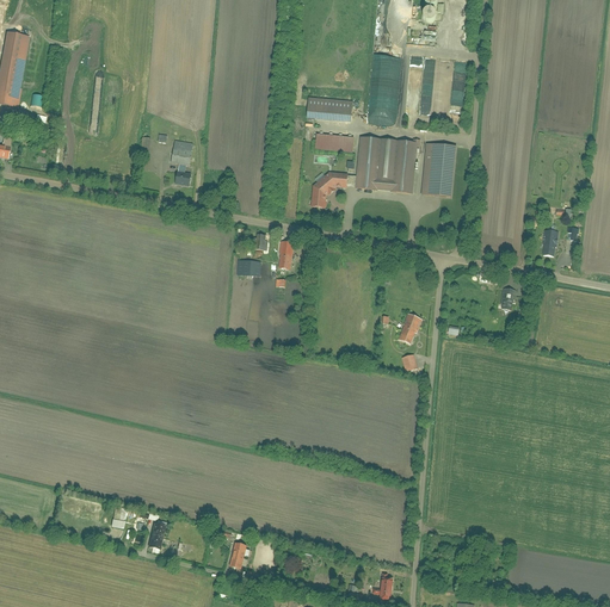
[(432,11),(431,10),(429,8),(426,8),(424,8),(423,10),(421,12),(420,14),(420,17),(421,18),(423,20),(425,22),(426,22),(429,22),(431,20),(433,19),(433,17),(433,14),(433,13),(432,11)]
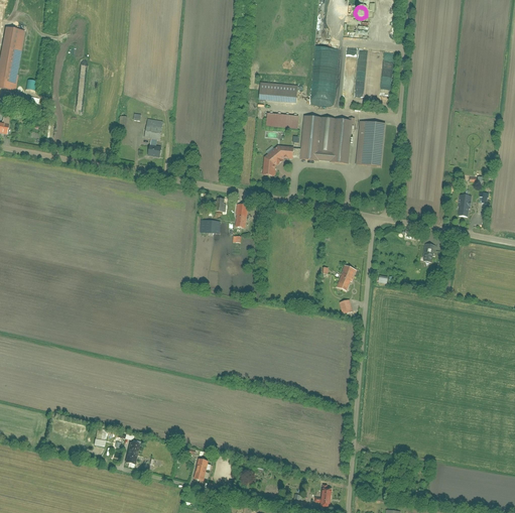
[(261,81),(259,99),(297,102),(298,84),(261,81)]
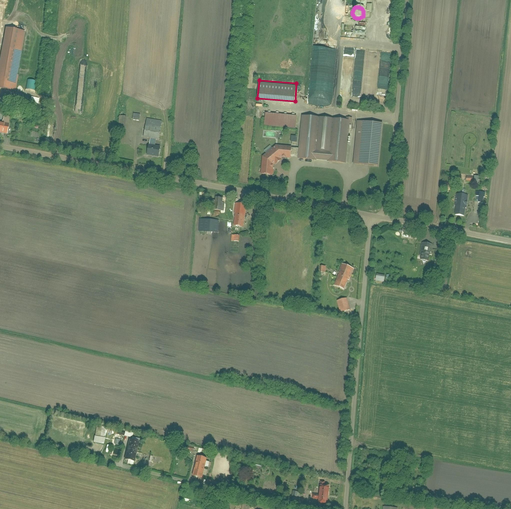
[(10,110),(4,108),(1,122),(0,122),(0,131),(6,133),(8,123),(7,123),(10,110)]
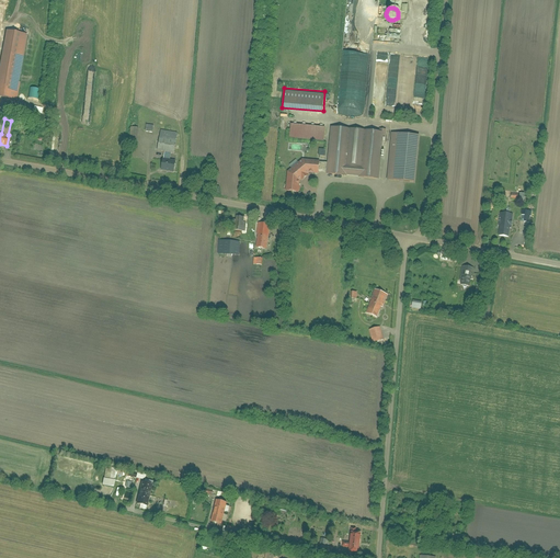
[(290,121),(288,136),(323,139),(324,124),(290,121)]
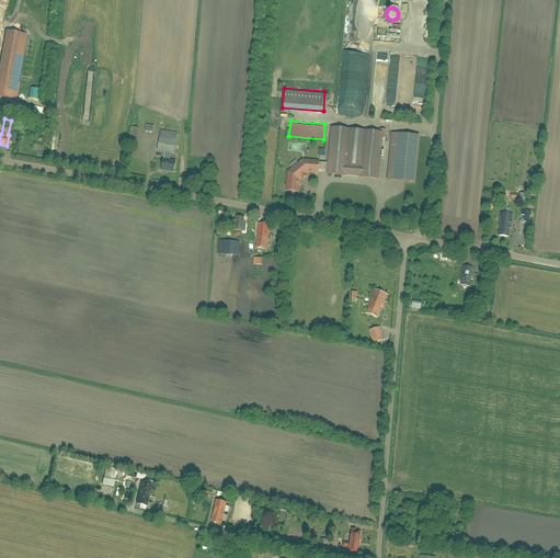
[(330,125),(326,173),(378,178),(383,129),(330,125)]
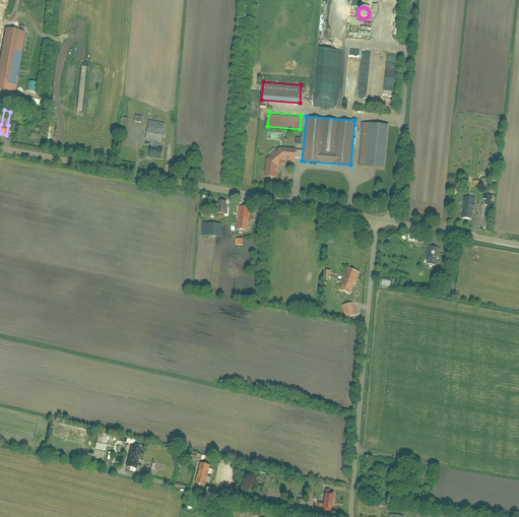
[(156,148),(158,140),(161,140),(165,122),(149,119),(146,137),(152,138),(149,155),(160,157),(161,149),(156,148)]
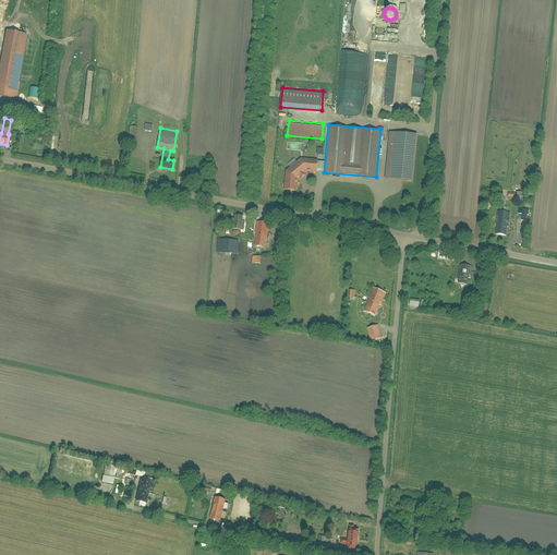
[(389,131),(385,178),(412,180),(416,133),(389,131)]
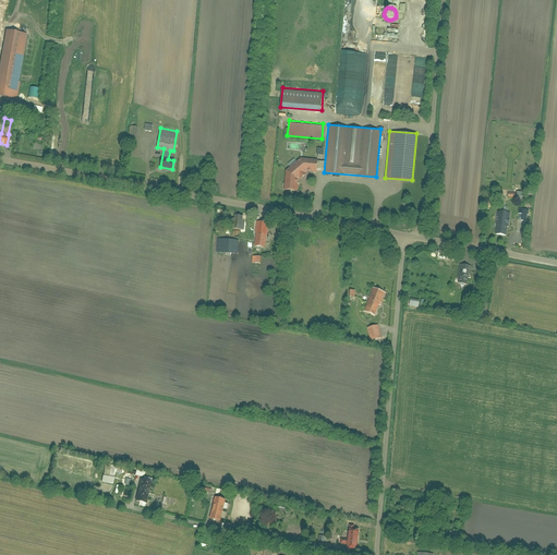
[(285,169),(283,188),(297,189),(298,177),(305,169),(317,171),(319,158),(301,157),(285,169)]
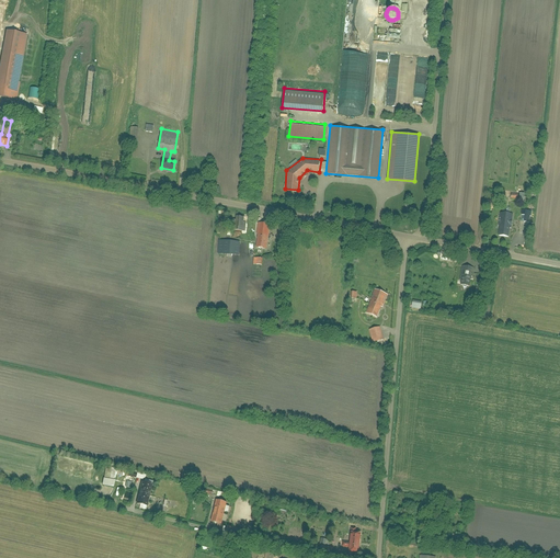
[(521,207),(518,219),(528,220),(529,208),(521,207)]
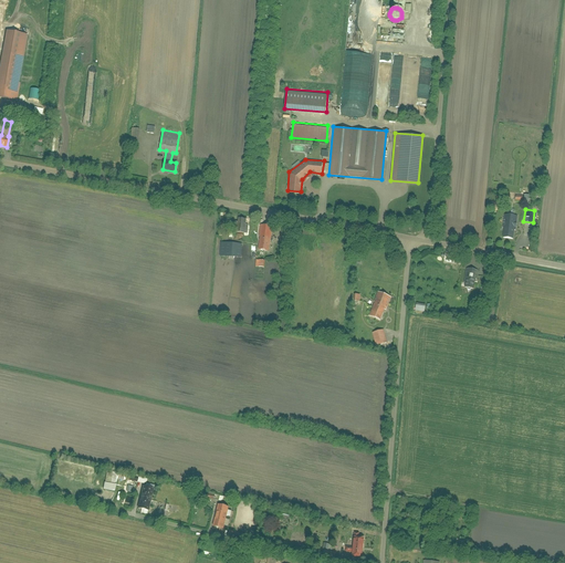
[(504,212),(502,235),(513,237),(516,214),(504,212)]
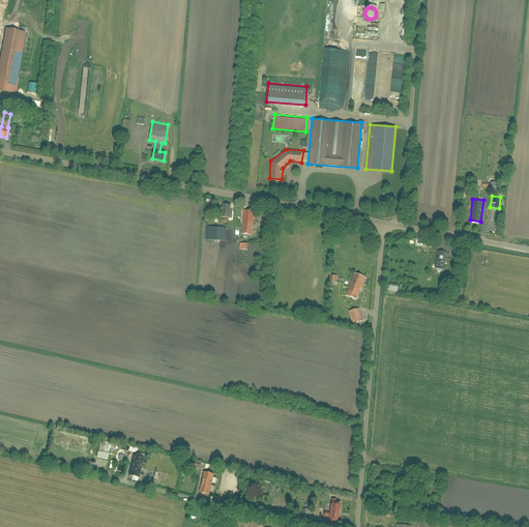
[(222,215),(231,216),(232,203),(223,203),(222,215)]
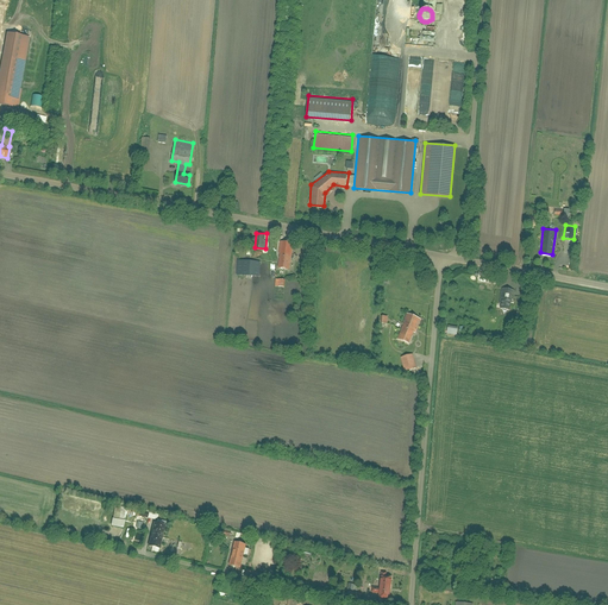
[(280,239),(276,264),(289,266),(293,240),(280,239)]
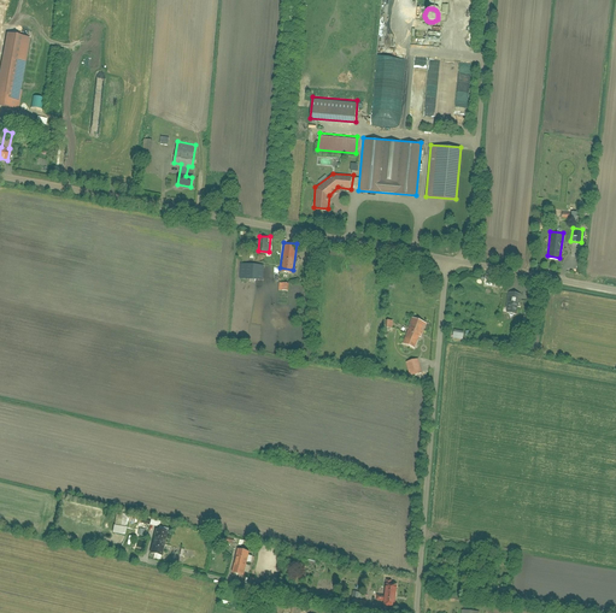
[(239,261),(238,276),(263,277),(264,263),(239,261)]
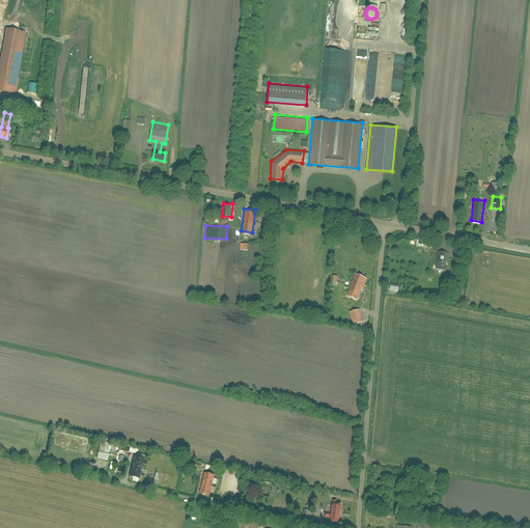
[(455,243),(453,254),(459,256),(462,244),(455,243)]
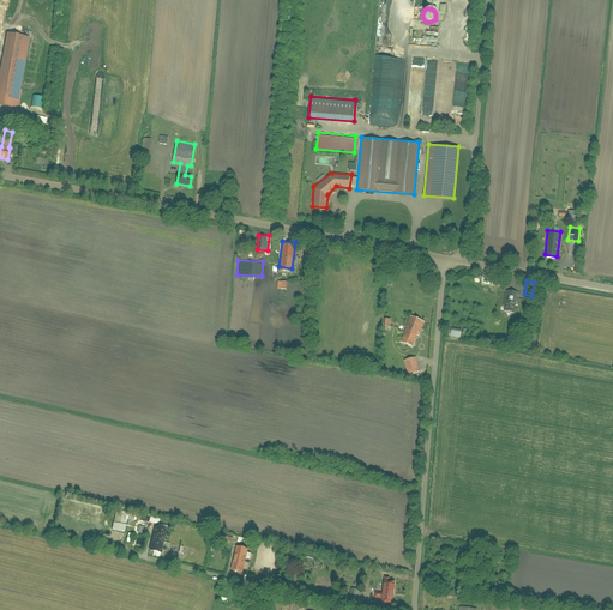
[(505,289),(503,308),(514,310),(517,291),(505,289)]
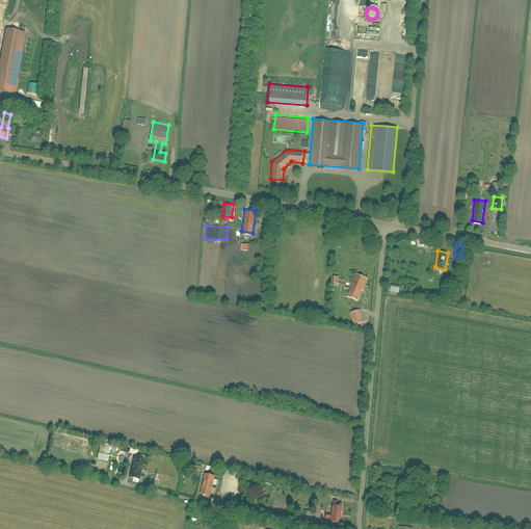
[(354,272),(346,294),(357,298),(366,276),(354,272)]
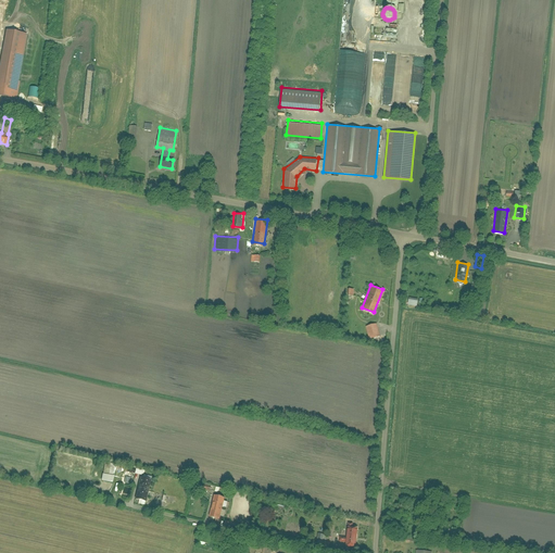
[(376,322),(365,325),(368,338),(380,335),(376,322)]
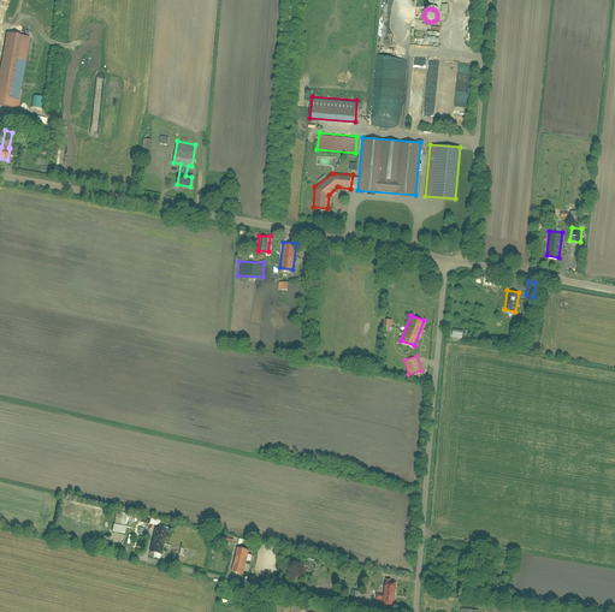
[(114,507),(113,521),(125,523),(126,510),(114,507)]
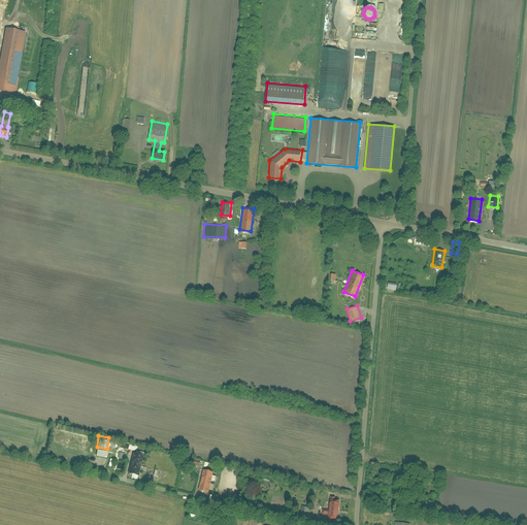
[(121,440),(120,446),(133,449),(135,444),(121,440)]
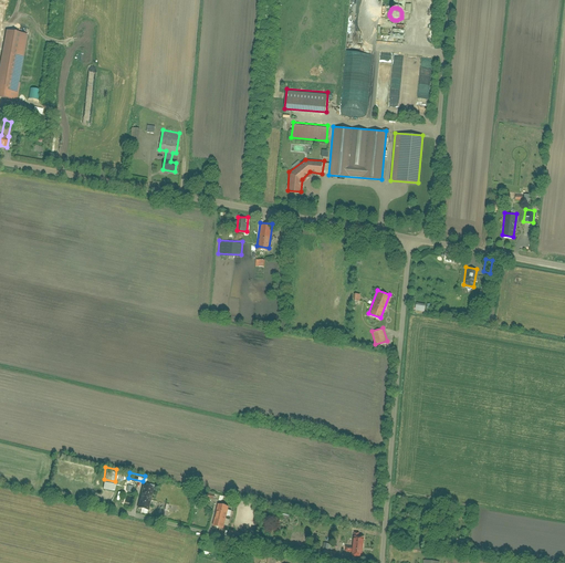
[(143,485),(137,507),(147,509),(153,487),(143,485)]
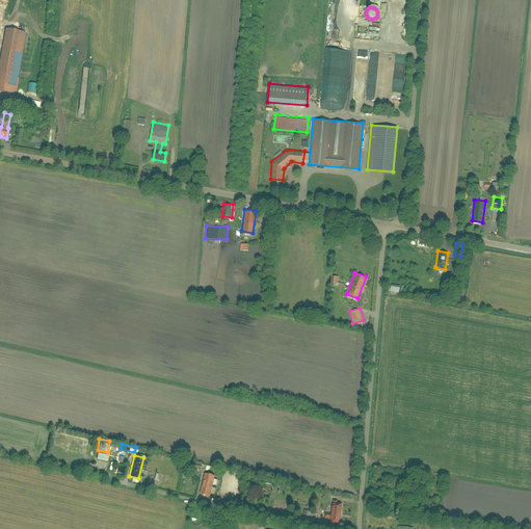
[(205,473),(201,492),(209,494),(214,475),(205,473)]
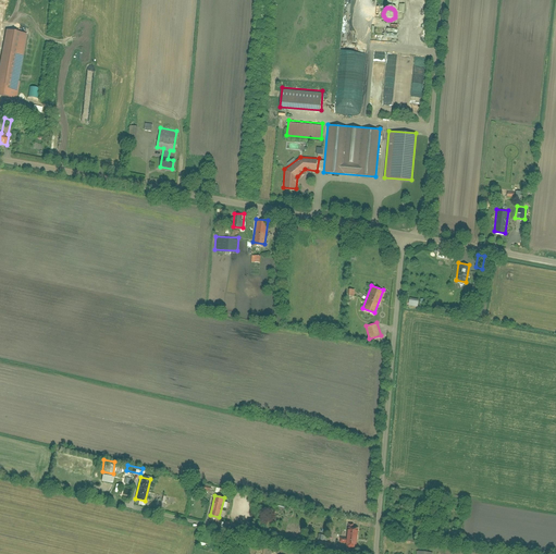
[(340,542),(346,542),(346,545),(357,546),(358,522),(348,522),(347,536),(340,536),(340,542)]
